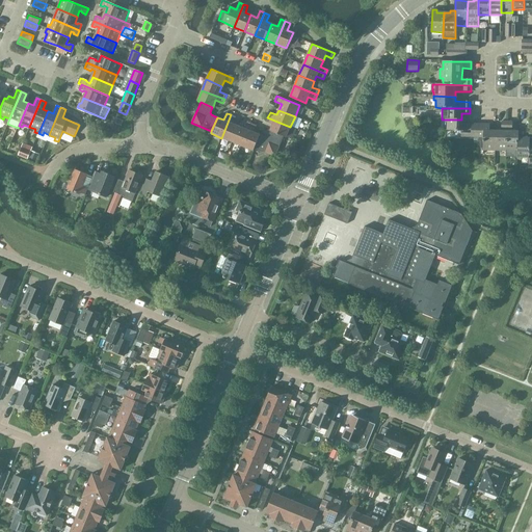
[(221,138),(232,142),(239,126),(233,124),(236,116),(231,114),(221,138)]
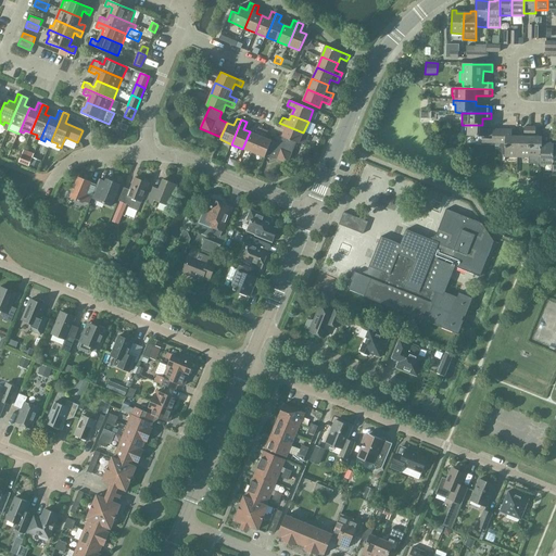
[(282,137),(297,143),(299,144),(303,133),(279,123),(278,127),(285,129),(281,137),(282,137)]
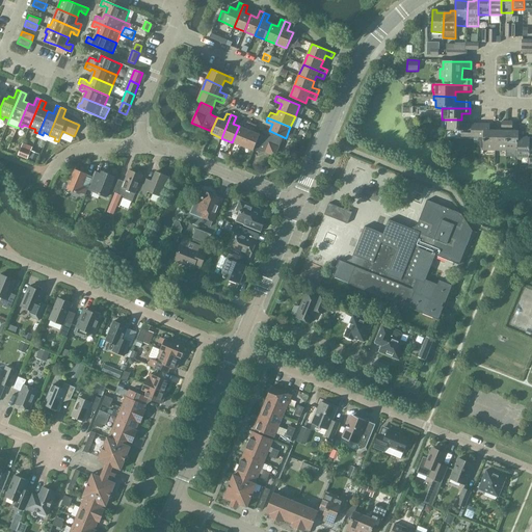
[(446,123),(448,123),(448,131),(461,131),(461,137),(478,137),(478,125),(472,125),(472,126),(468,126),(468,124),(468,120),(461,118),(461,120),(446,120),(446,123)]
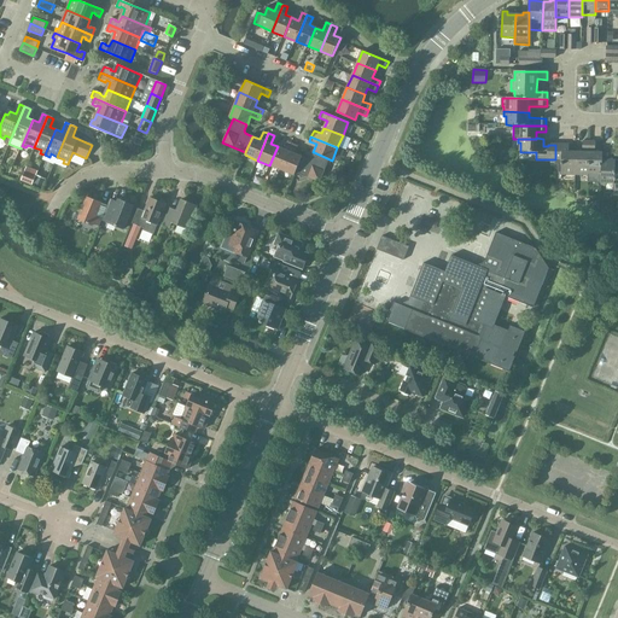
[(284,149),(278,146),(269,165),(281,170),(293,144),(287,141),(284,149)]
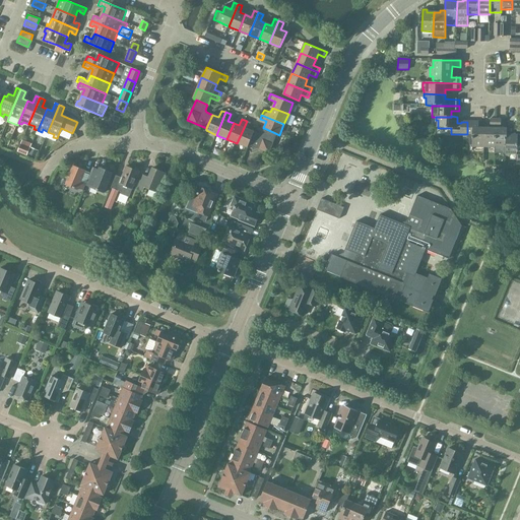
[(483,147),(495,147),(496,119),(491,119),(490,128),(483,128),(483,147)]
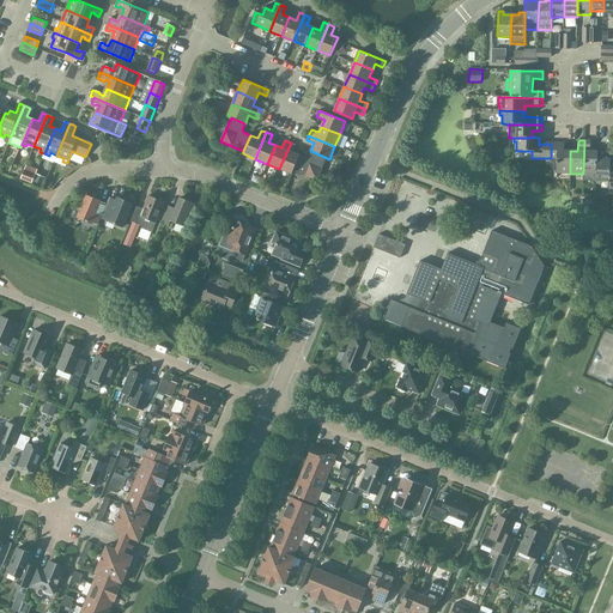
[(598,158),(598,151),(590,151),(590,140),(584,140),(583,174),(596,174),(598,174),(598,158)]
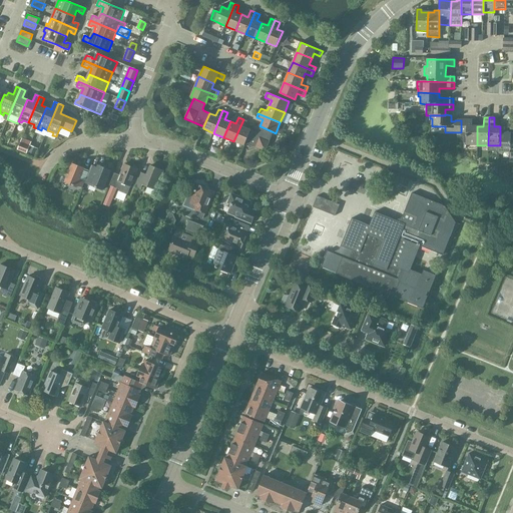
[(244,145),(244,143),(250,129),(244,127),(247,120),(243,119),(233,141),(244,145)]
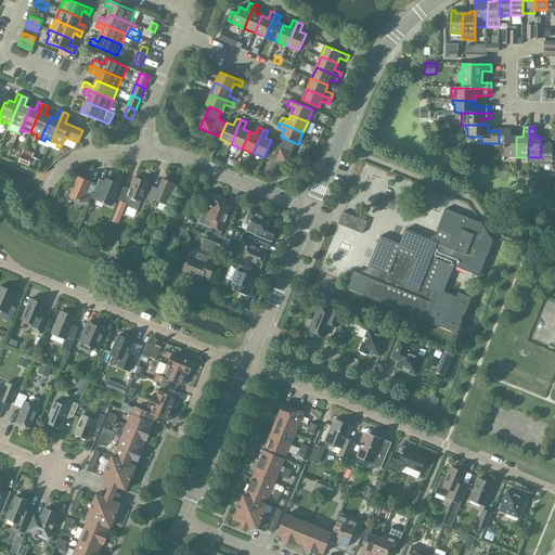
[(504,154),(504,157),(516,157),(516,137),(511,136),(511,130),(504,130),(499,130),(499,143),(499,146),(502,146),(502,153),(504,154)]
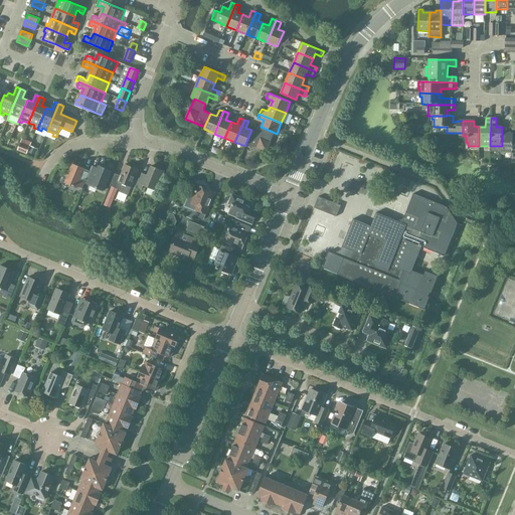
[(501,155),(505,155),(505,153),(512,153),(513,125),(508,125),(507,133),(502,133),(502,146),(501,146),(501,155)]
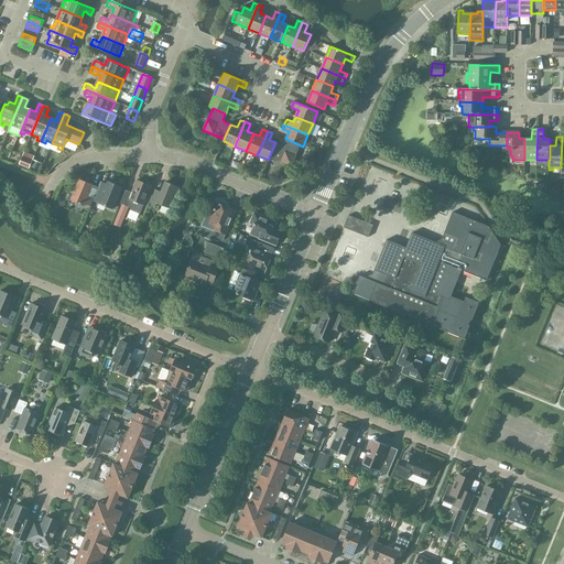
[(291,167),(301,145),(286,139),(284,144),(282,145),(275,142),(269,158),(291,167)]
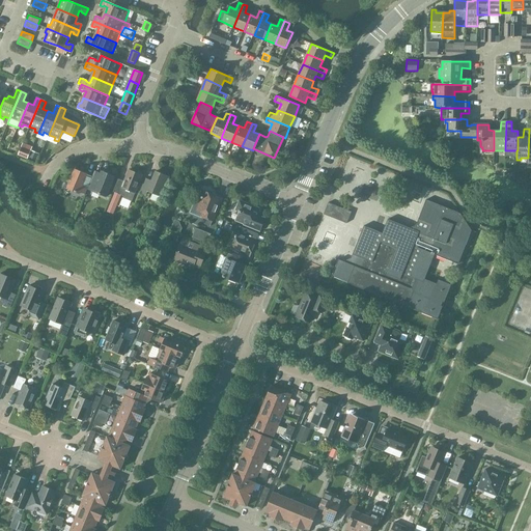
[(27,159),(30,152),(21,149),(18,157),(27,160),(27,159)]
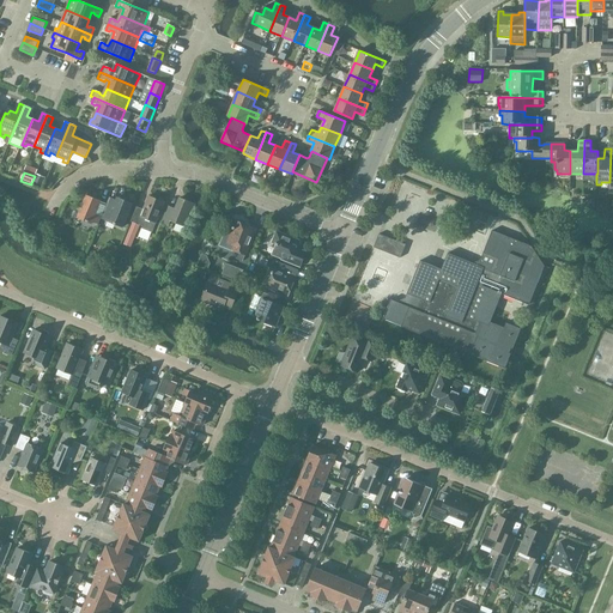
[(46,178),(36,174),(34,182),(42,186),(46,178)]
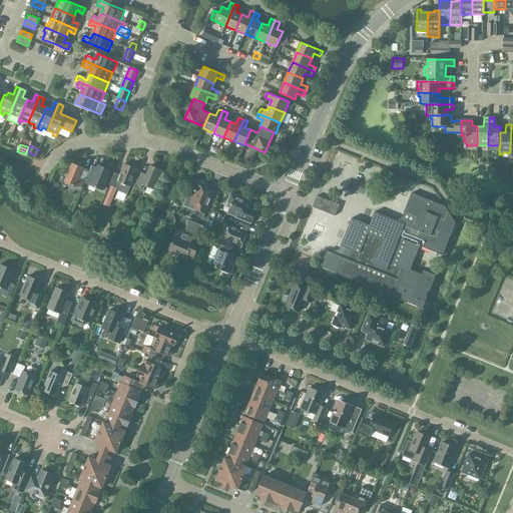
[(77,185),(82,187),(85,180),(80,178),(85,168),(72,163),(64,182),(77,187),(77,185)]
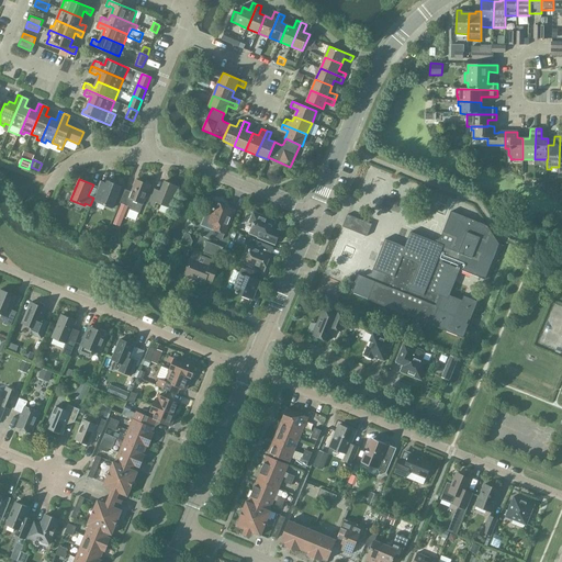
[(143,204),(150,186),(136,180),(132,192),(125,190),(120,203),(122,203),(117,214),(125,217),(130,206),(132,208),(131,210),(139,213),(143,204)]
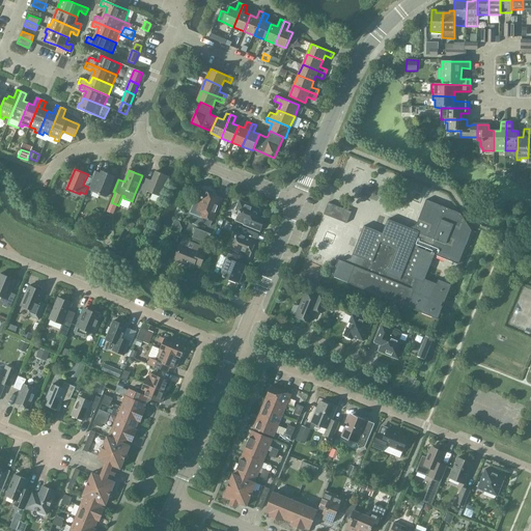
[(87,189),(107,197),(115,176),(102,171),(101,173),(94,171),(87,189)]
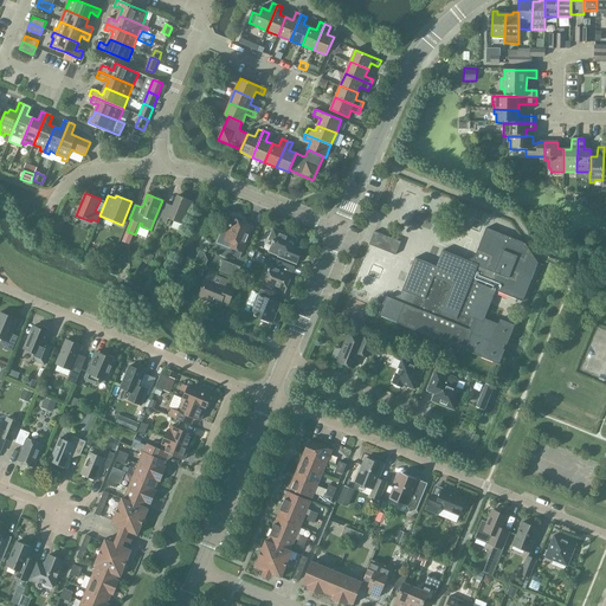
[(169,218),(185,224),(193,202),(178,195),(173,207),(167,204),(161,219),(168,223),(169,218)]
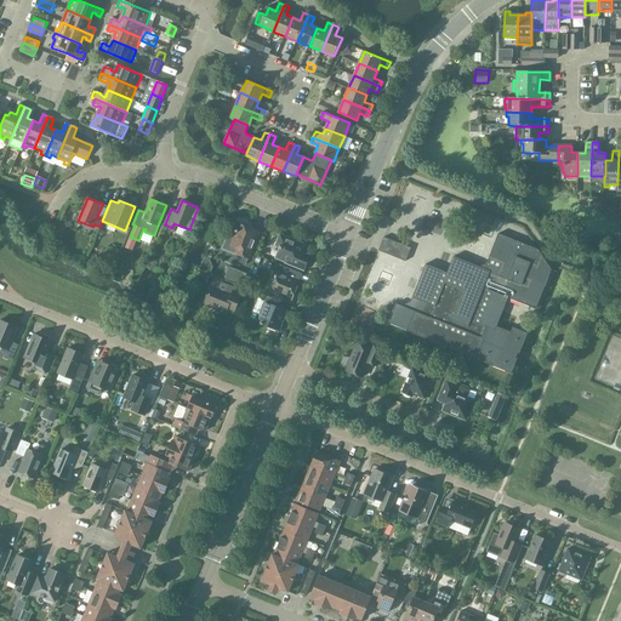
[(478,226),(483,212),(472,208),(466,221),(478,226)]
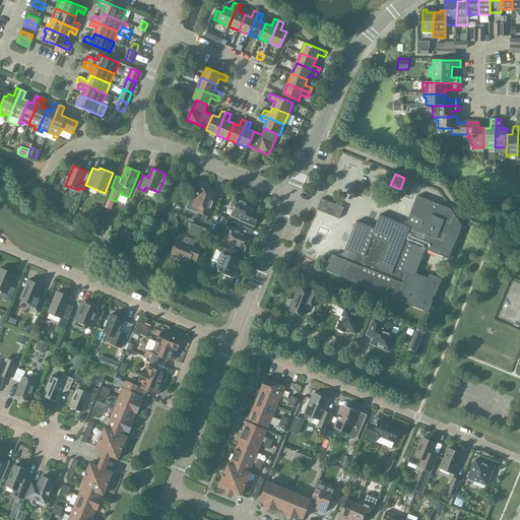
[(198,212),(208,216),(217,194),(200,188),(197,196),(192,195),(187,208),(197,212),(198,212)]
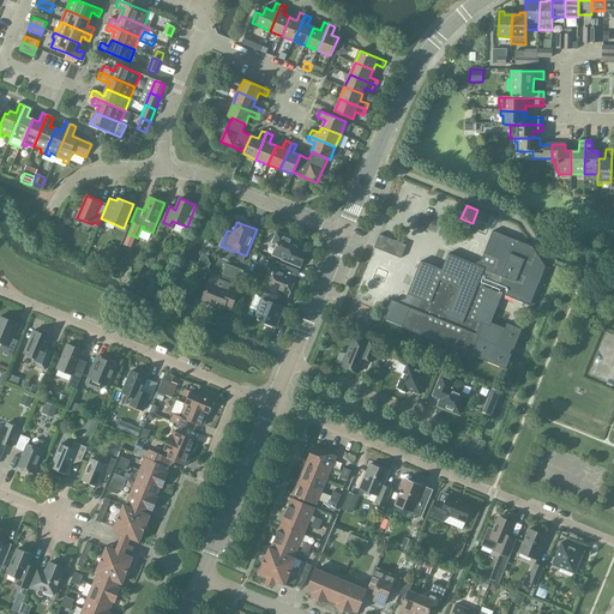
[(282,259),(301,268),(306,253),(298,250),(301,241),(277,232),(274,242),(277,244),(276,245),(277,246),(274,254),(282,259)]
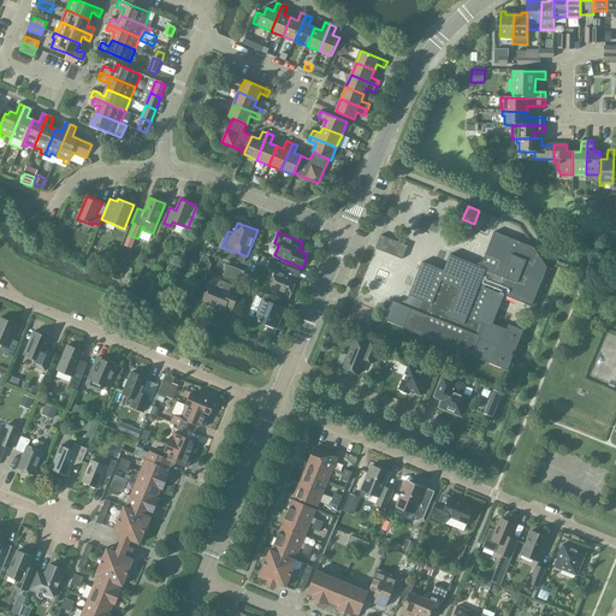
[(398,302),(394,300),(390,307),(385,319),(404,326),(403,327),(501,367),(508,369),(514,355),(513,354),(514,349),(516,350),(525,327),(517,325),(510,321),(508,326),(493,320),(503,296),(531,308),(546,268),(534,249),(495,234),(483,264),(474,267),(454,259),(454,258),(450,256),(446,264),(448,264),(445,272),(424,264),(408,301),(398,302)]
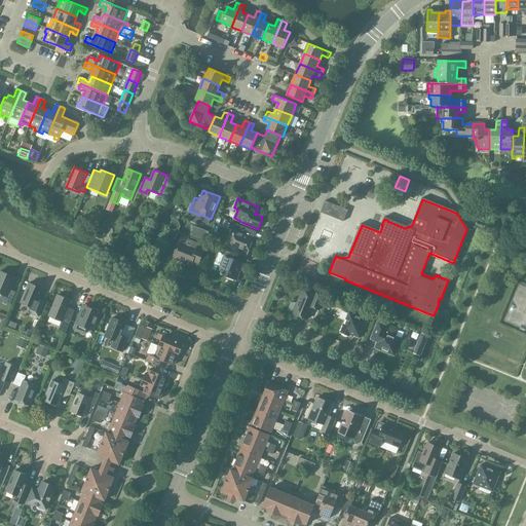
[(321,213),(344,221),(348,211),(326,201),(321,213)]
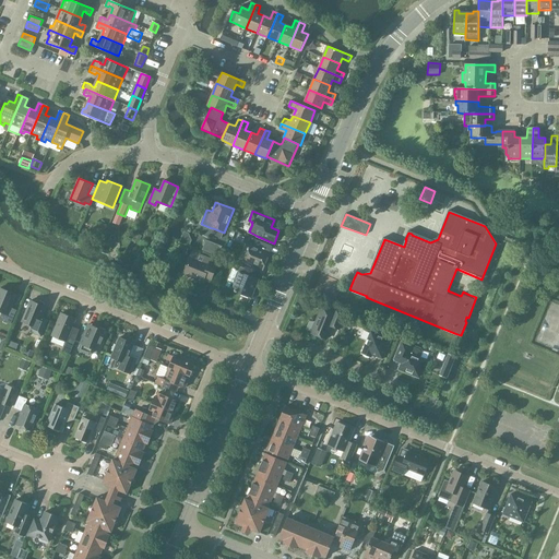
[(185,232),(181,240),(191,245),(192,241),(189,234),(185,232)]
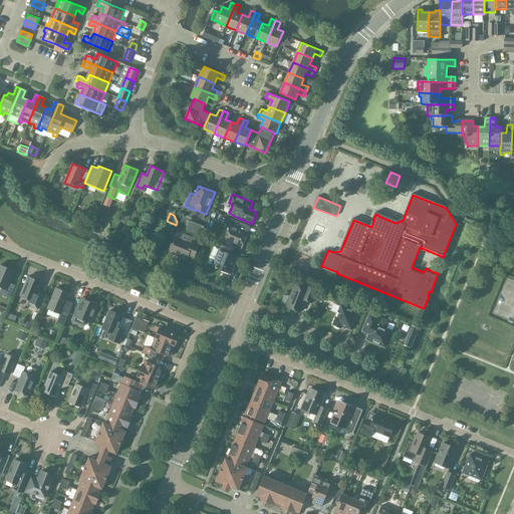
[(124,216),(121,222),(127,225),(131,219),(124,216)]
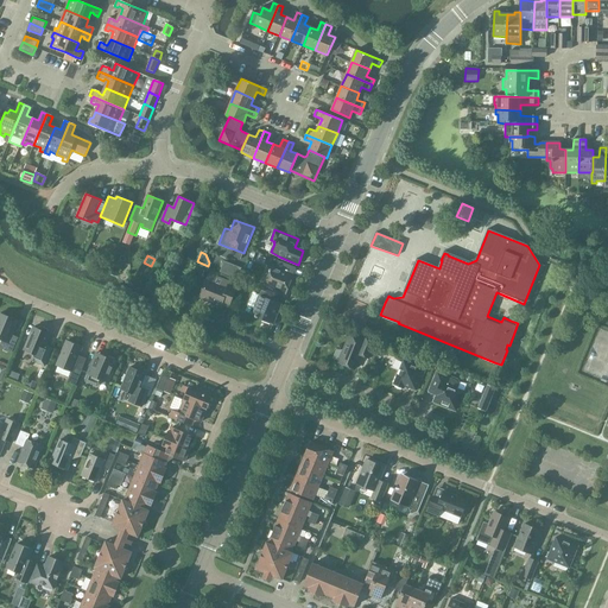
[(272,267),(265,285),(286,293),(291,279),(293,276),(293,274),(292,274),(295,267),(270,258),(267,265),(272,267)]
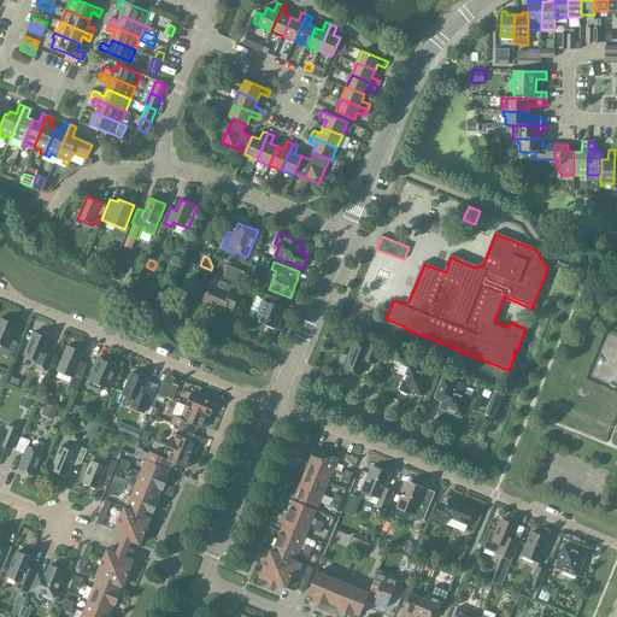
[(246,271),(228,265),(224,277),(241,283),(246,271)]
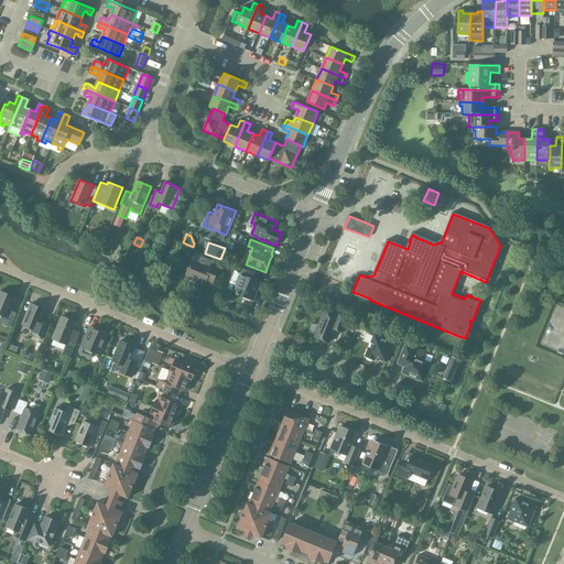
[(194,255),(186,275),(205,283),(206,281),(213,283),(219,266),(213,262),(194,255)]
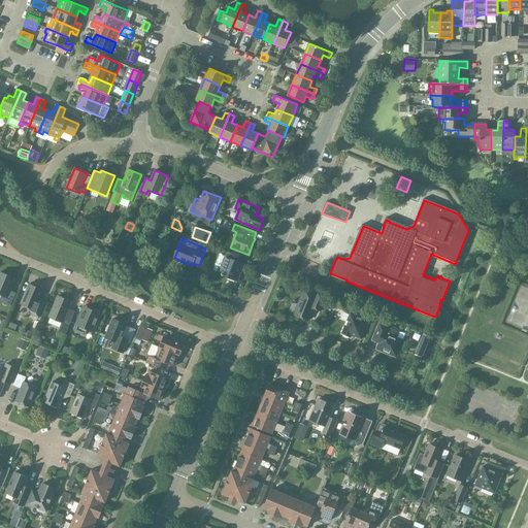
[(229,277),(228,278),(237,282),(244,264),(232,260),(234,255),(227,252),(226,255),(221,252),(216,263),(222,265),(219,273),(229,277)]
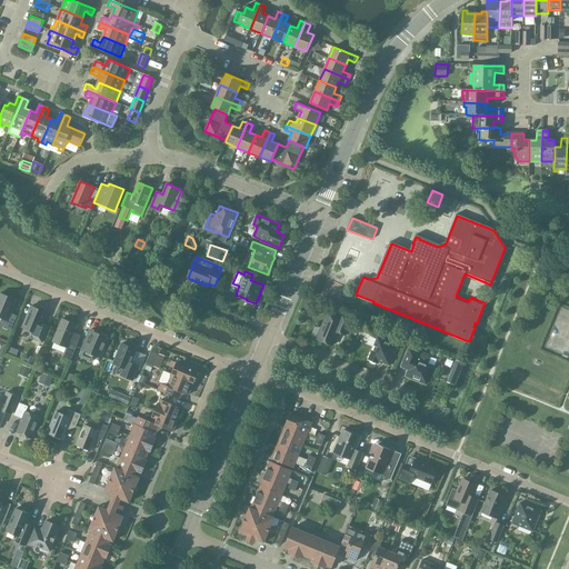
[(0,293),(0,317),(2,318),(0,322),(0,325),(11,330),(17,316),(11,313),(17,300),(0,293)]
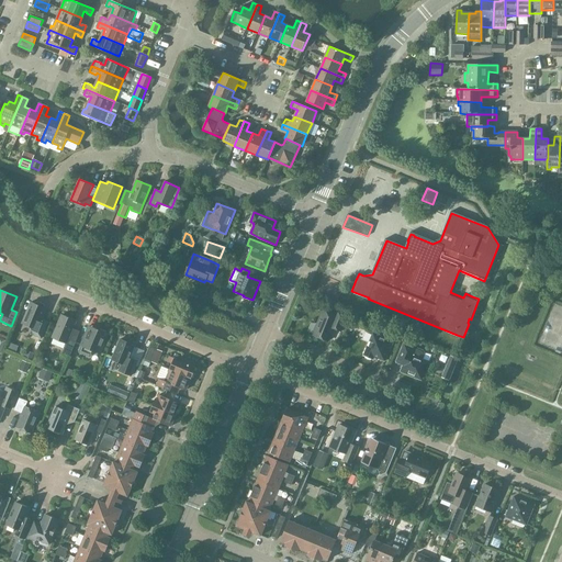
[(22,324),(33,328),(31,334),(42,338),(47,326),(41,323),(46,308),(45,307),(44,304),(37,302),(35,304),(31,302),(22,324)]
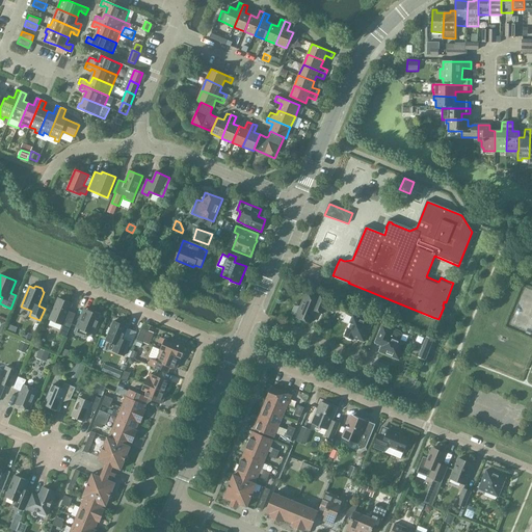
[(318,295),(316,299),(306,295),(296,317),(311,323),(316,311),(323,314),(328,300),(318,295)]
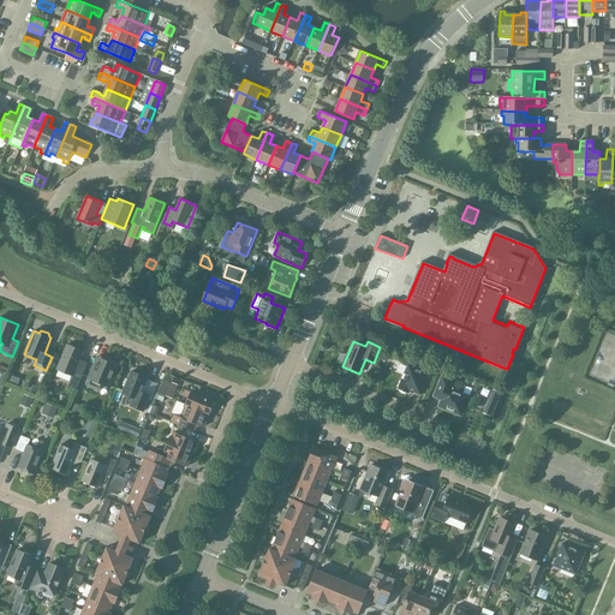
[(76,371),(83,351),(67,345),(58,369),(73,376),(69,387),(77,390),(83,375),(76,371)]
